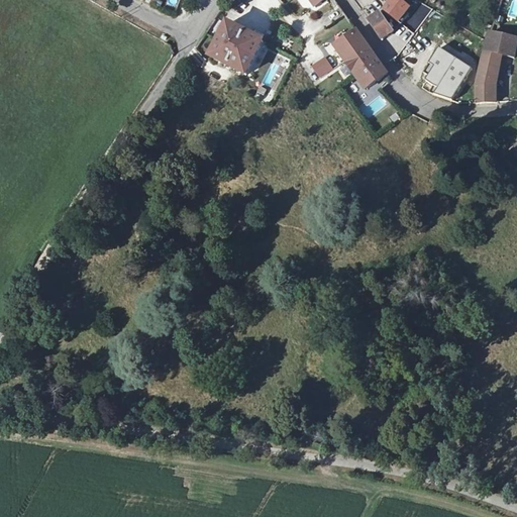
[(309,0),(315,8),(326,1),(332,9),(330,10),(343,28),(351,23),(334,0),(309,0)]
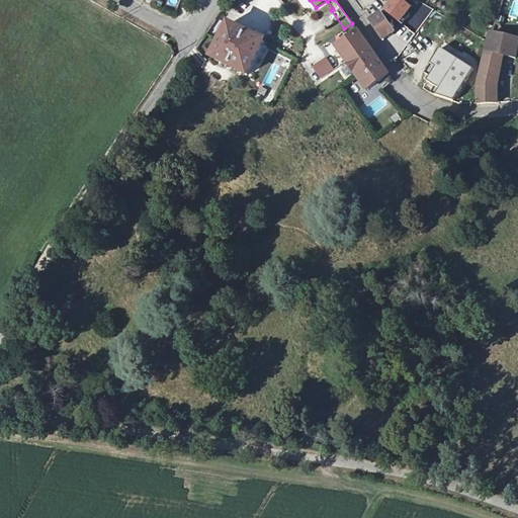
[(406,4),(400,0),(392,0),(383,10),(402,24),(410,14),(402,8),(406,4)]
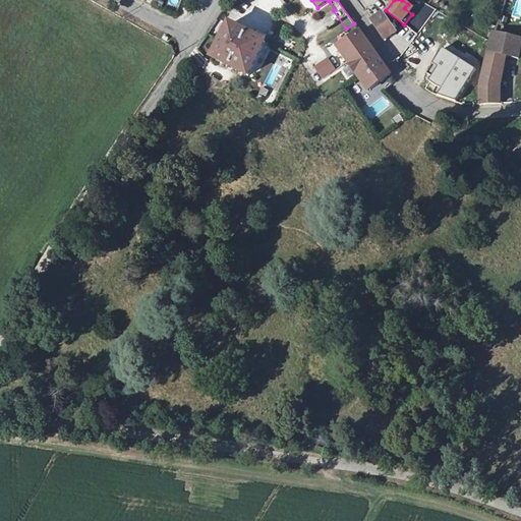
[(520,0),(515,0),(512,18),(520,19),(520,17),(520,0)]
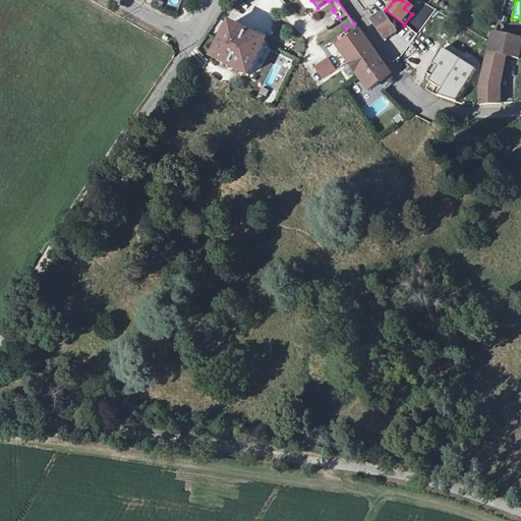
[(384,13),(371,21),(385,41),(394,35),(397,33),(384,13)]
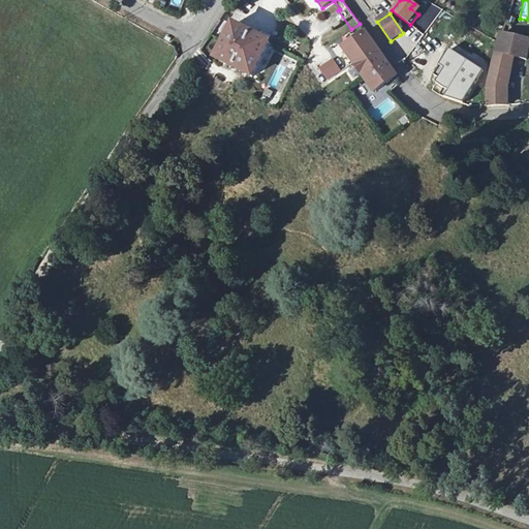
[(270,43),(234,25),(216,60),(252,78),(270,43)]
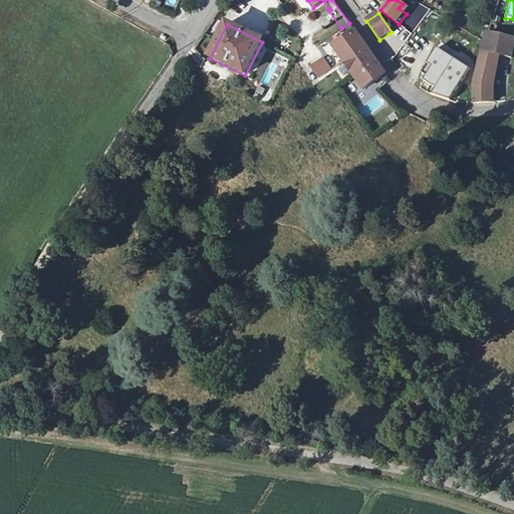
[(386,74),(355,31),(333,47),(363,90),(386,74)]
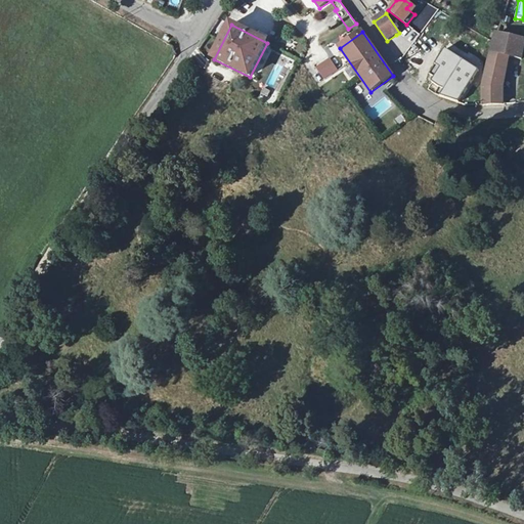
[(503,103),(503,95),(503,88),(504,80),(509,57),(521,59),(523,45),(523,39),(496,34),(494,41),(490,54),(484,87),(483,88),(482,105),(503,104),(503,103)]
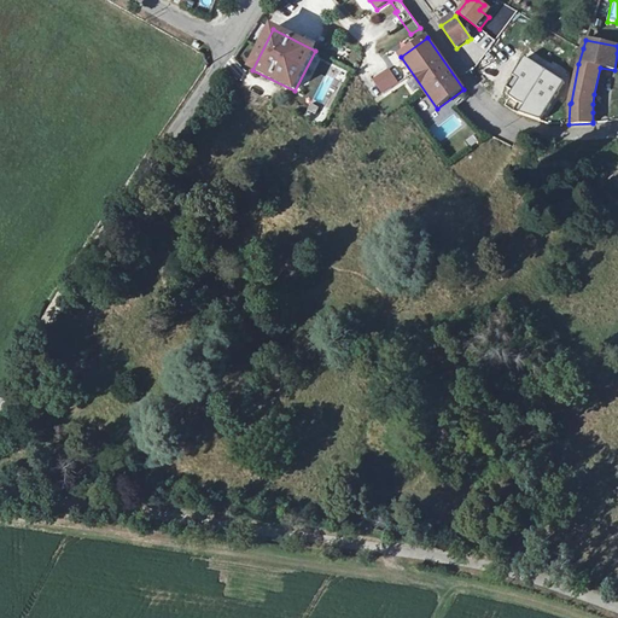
[(389,68),(372,77),(382,95),(400,85),(389,68)]
